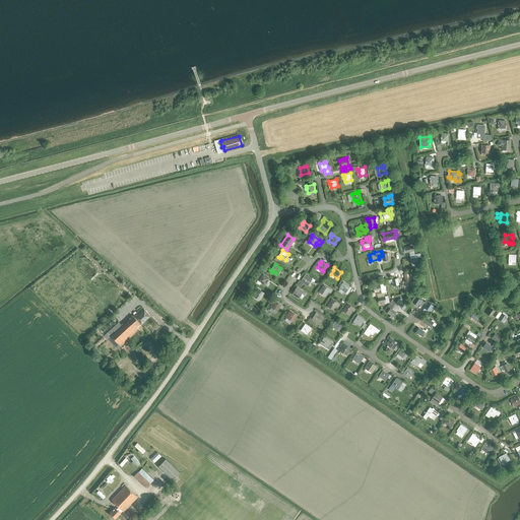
[(305,274),(301,281),(303,283),(304,282),(307,284),(311,280),(311,279),(308,277),(309,276),(306,273),(305,274)]
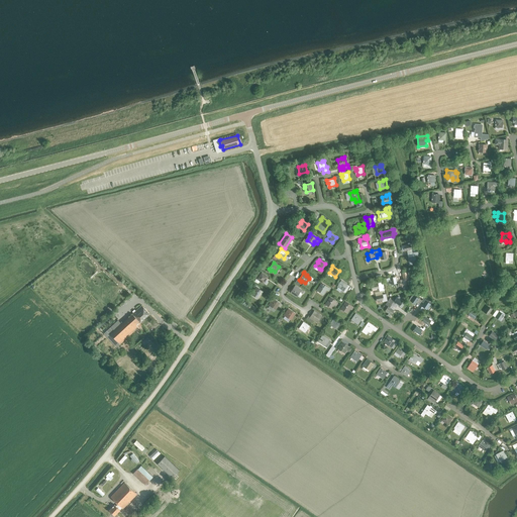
[(403,279),(400,280),(402,287),(406,286),(407,279),(409,278),(407,272),(402,273),(403,279)]
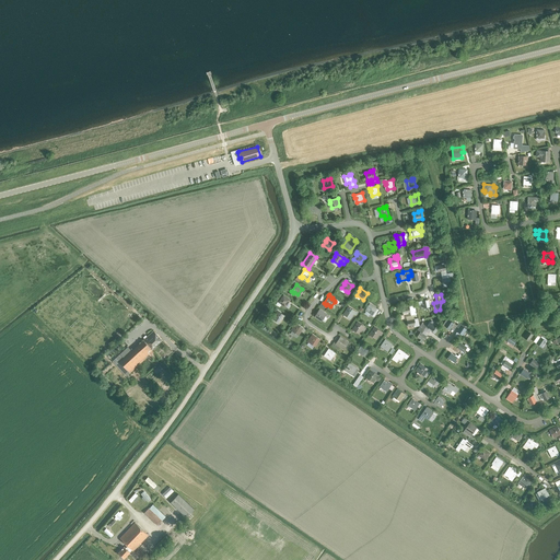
[(281,303),(286,305),(290,300),(283,295),(278,302),(281,304),(281,303)]
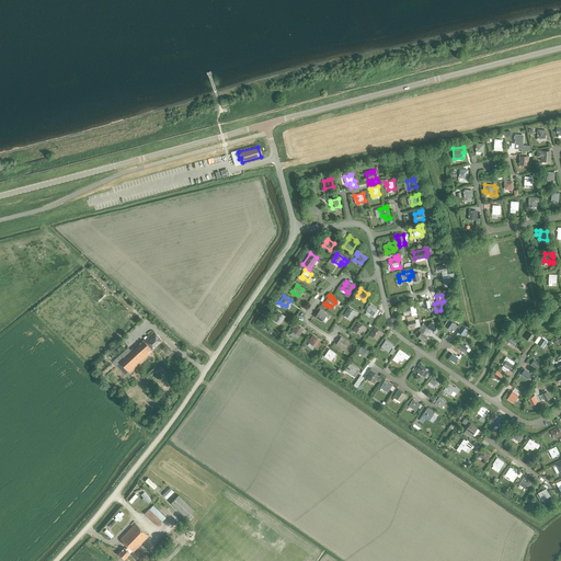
[(368,307),(366,310),(367,311),(366,311),(369,313),(375,317),(379,310),(369,305),(368,307)]
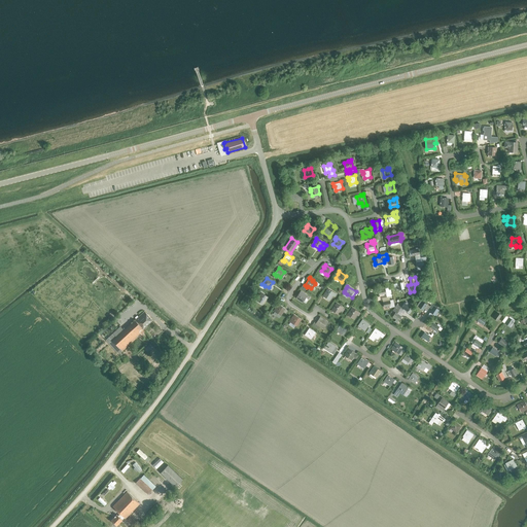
[(385,288),(378,289),(379,292),(379,294),(382,294),(386,293),(387,296),(392,295),(390,287),(385,288)]
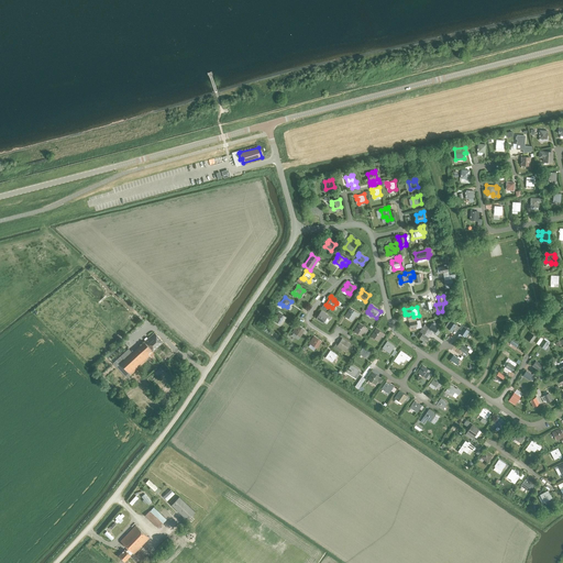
[(346,316),(352,319),(357,312),(350,308),(348,310),(349,311),(346,316)]
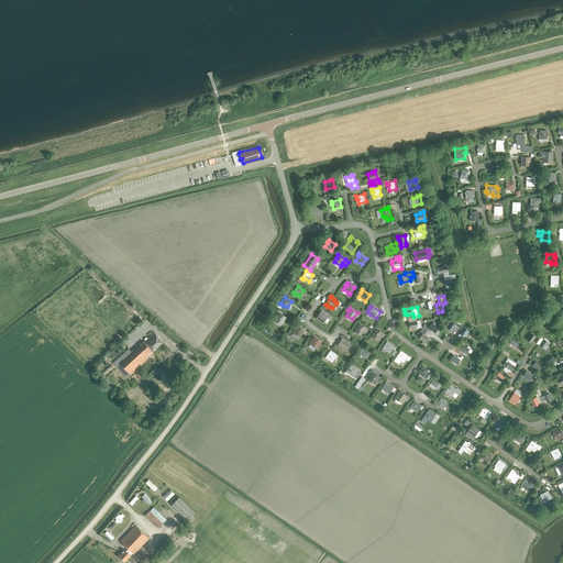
[(319,319),(323,321),(328,316),(321,310),(316,318),(319,320),(319,319)]
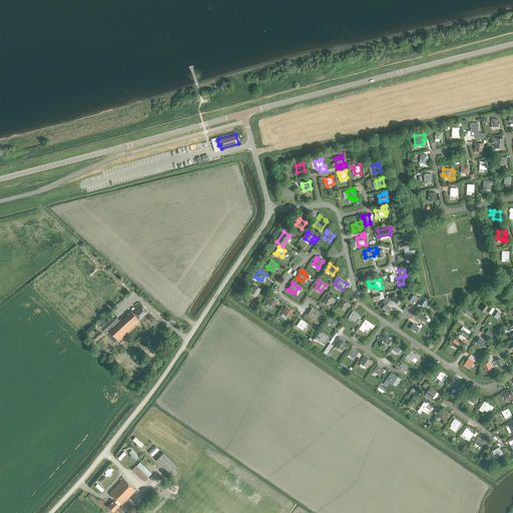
[(250,292),(257,295),(261,289),(253,285),(252,287),(253,288),(250,292)]
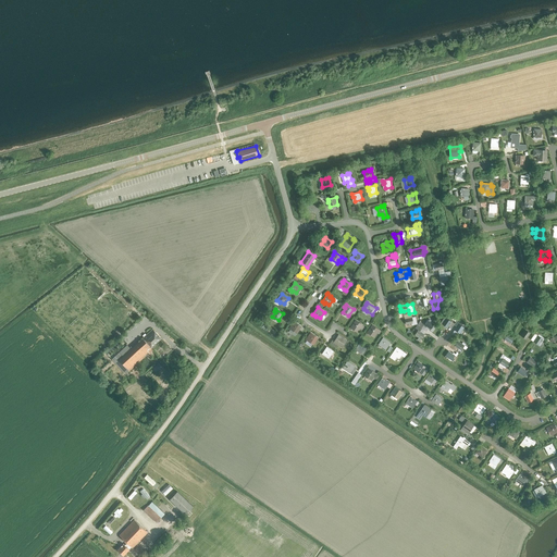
[(463,326),(458,323),(459,320),(457,319),(456,322),(455,323),(457,325),(452,334),(455,335),(458,332),(459,333),(463,326)]
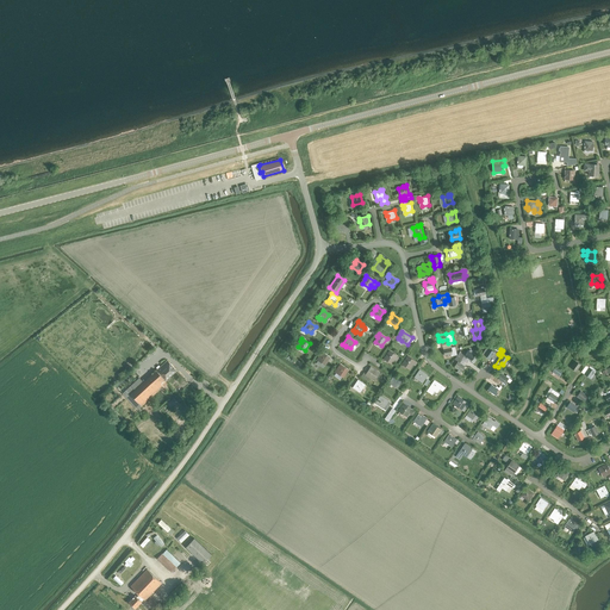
[(388,354),(385,358),(392,362),(394,359),(397,360),(399,358),(397,356),(397,355),(388,350),(387,353),(388,354)]
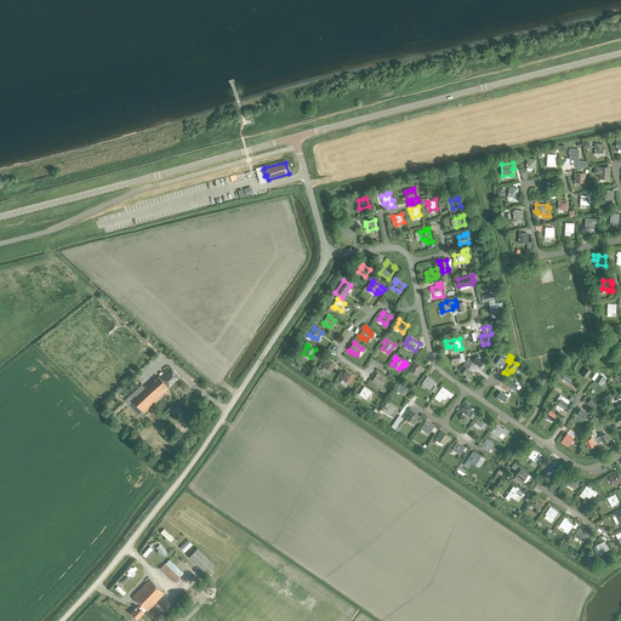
[(467,363),(476,369),(478,365),(479,368),(484,362),(477,357),(473,363),(469,359),(467,363)]
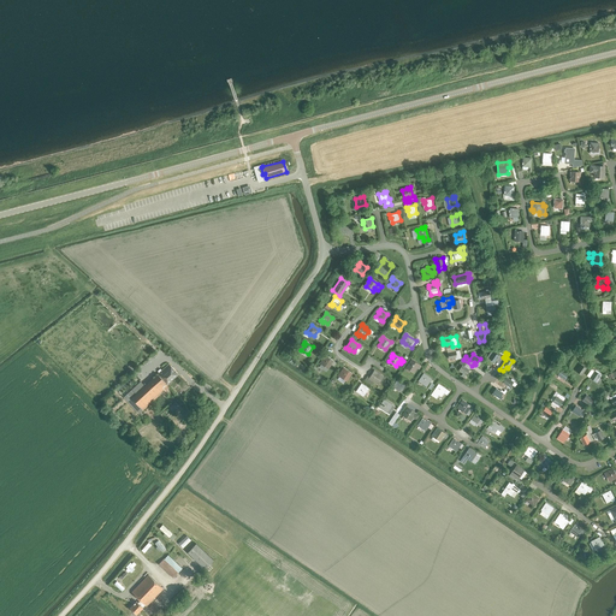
[(321,363),(319,366),(326,371),(329,368),(333,361),(325,355),(323,359),(324,359),(321,363)]
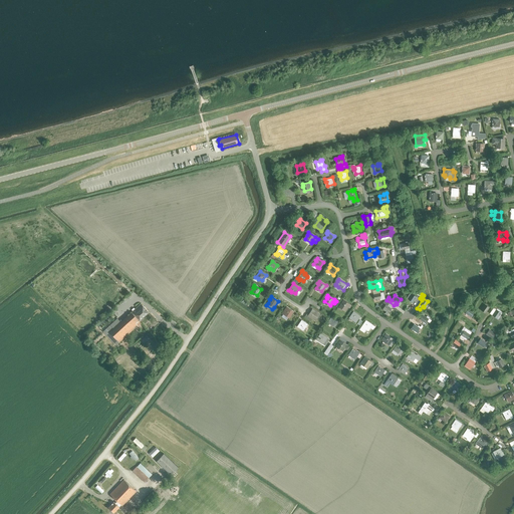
[(342,303),(340,305),(346,309),(348,306),(350,307),(351,305),(349,304),(343,299),(341,302),(342,303)]
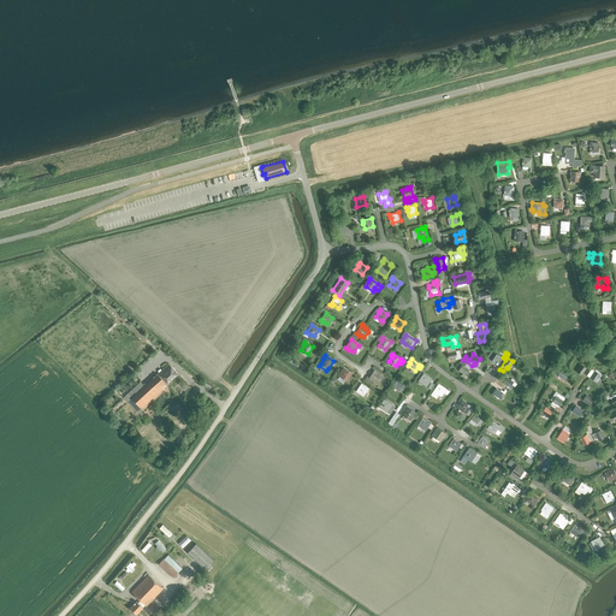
[(458,371),(463,373),(465,371),(467,372),(472,366),(463,360),(461,360),(458,363),(462,365),(458,371)]
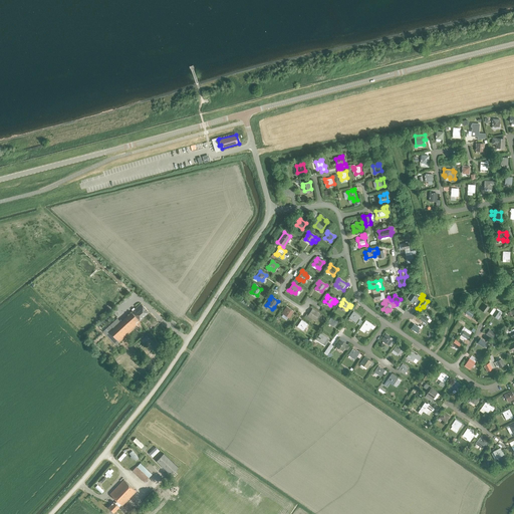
[(138,331),(140,328),(137,324),(140,321),(149,312),(141,303),(110,332),(119,342),(135,328),(138,331)]
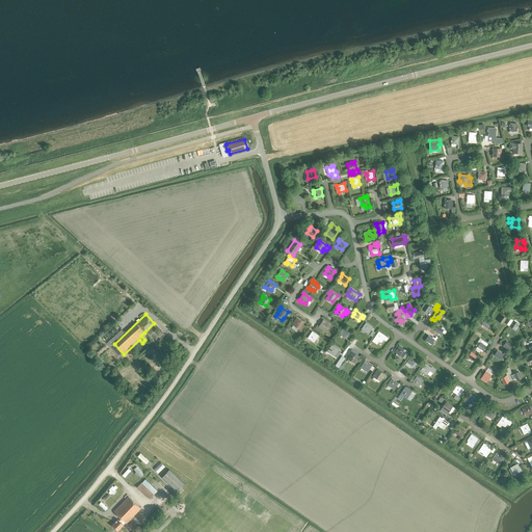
[(293,324),(298,328),(303,322),(296,318),(294,320),(295,321),(293,324)]
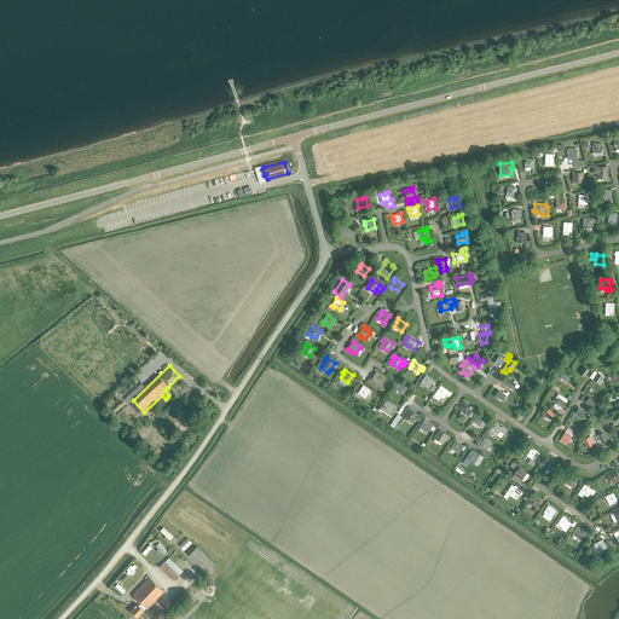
[(561,377),(567,381),(571,376),(565,371),(561,377)]
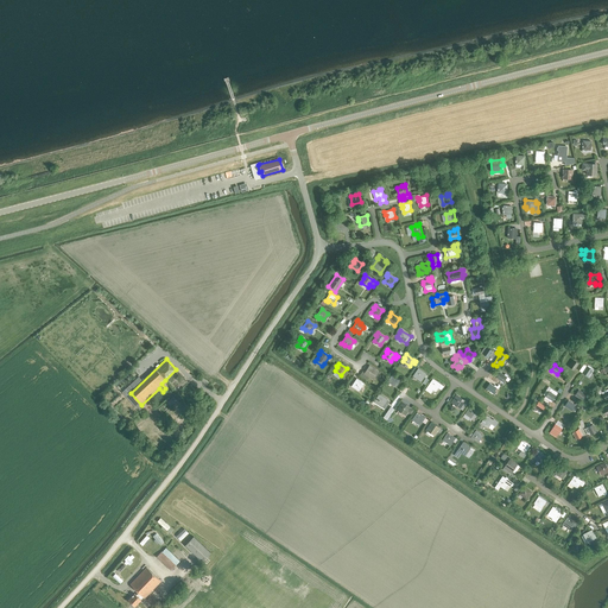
[(588,365),(582,373),(589,378),(595,369),(588,365)]
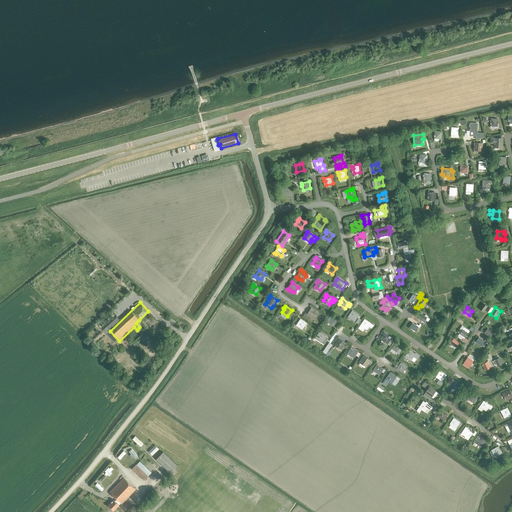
[(307,314),(306,314),(309,316),(310,315),(313,318),(316,313),(319,315),(319,314),(317,312),(311,308),(307,314)]
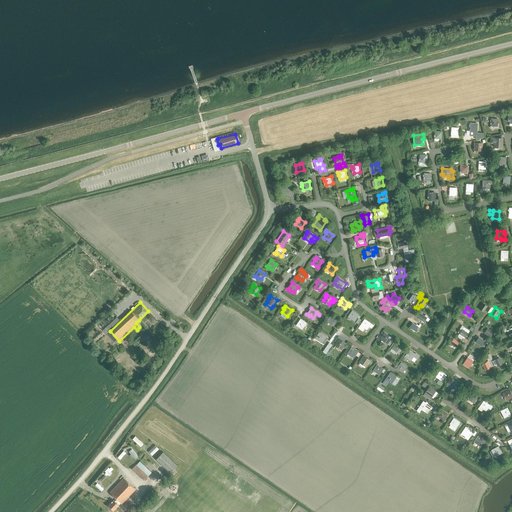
[(349,317),(354,321),(358,315),(352,310),(350,313),(351,313),(349,317)]
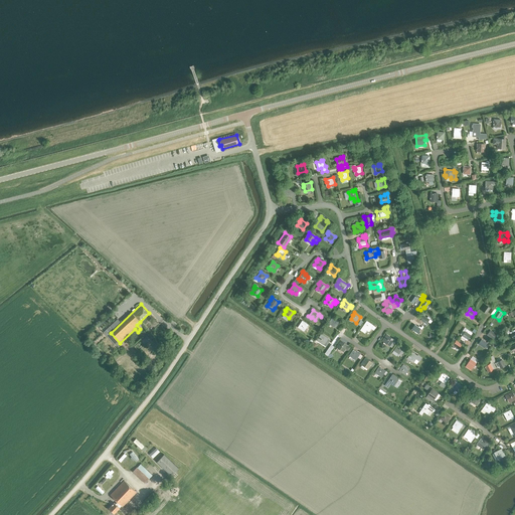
[(423,315),(420,320),(424,323),(423,323),(425,325),(431,318),(427,317),(427,318),(423,315)]
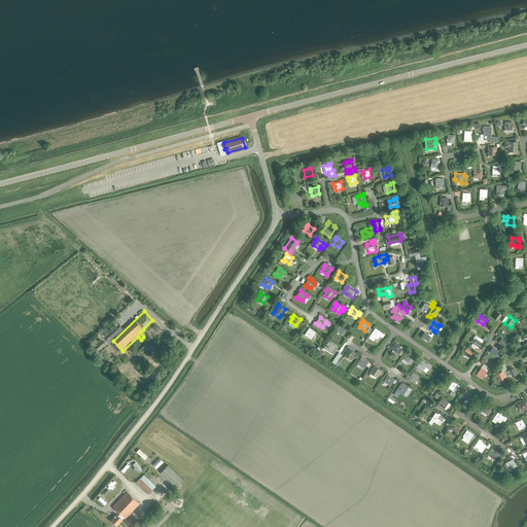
[(337,331),(343,336),(347,328),(340,324),(339,326),(339,327),(337,331)]
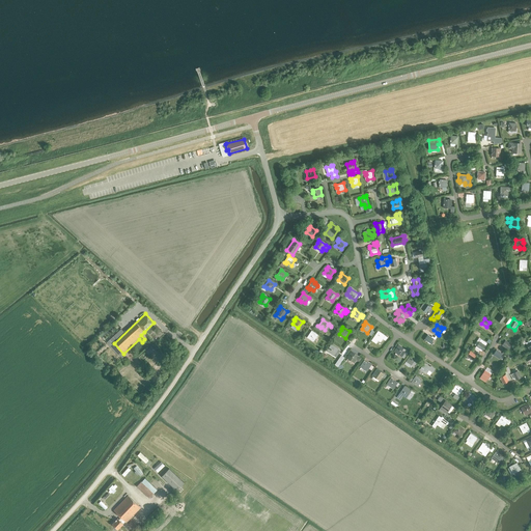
[(310,338),(313,340),(317,335),(311,330),(306,337),(309,339),(310,338)]
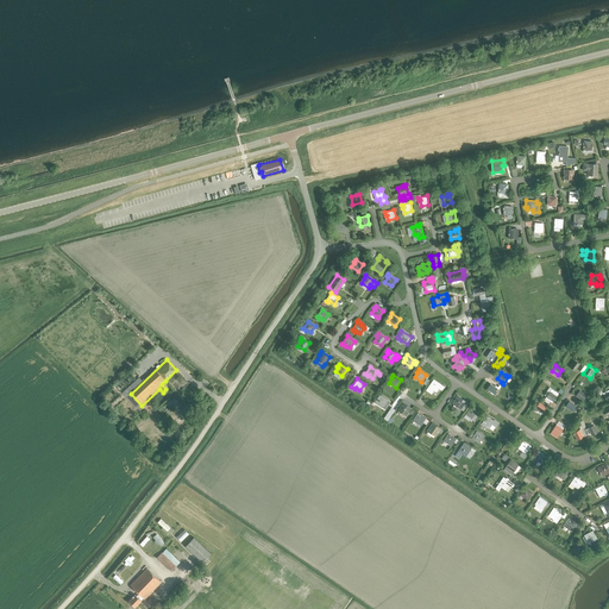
[(437,391),(439,388),(441,384),(433,380),(432,382),(432,383),(429,387),(437,391)]
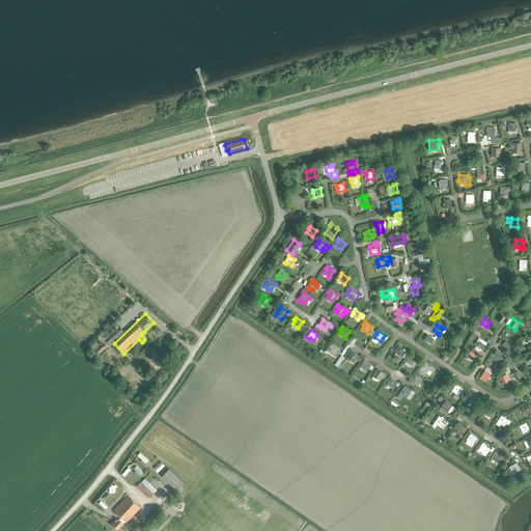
[(424,339),(430,343),(434,338),(427,334),(424,339)]
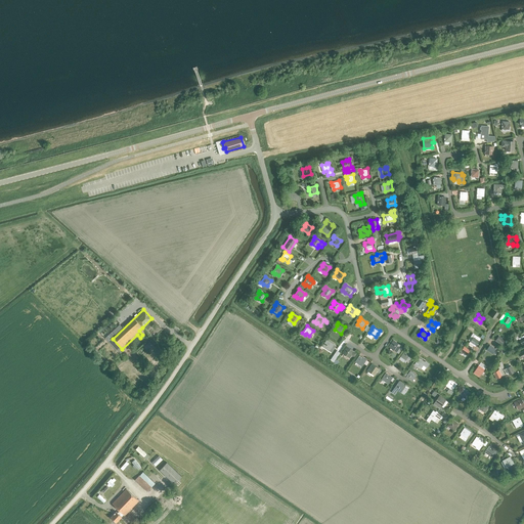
[(476,345),(480,339),(475,335),(473,337),(471,336),(468,340),(470,341),(470,342),(476,345)]
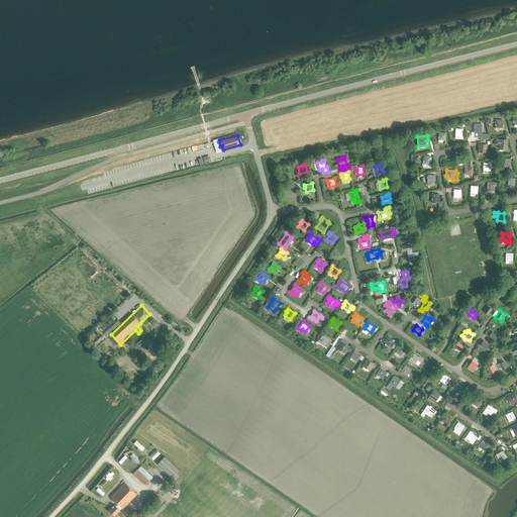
[(320,342),(324,344),(328,339),(322,334),(317,341),(320,343),(320,342)]
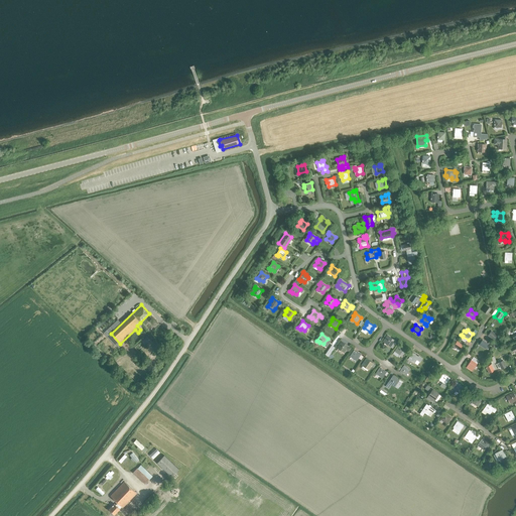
[(384,342),(390,346),(394,340),(387,336),(386,338),(387,339),(384,342)]
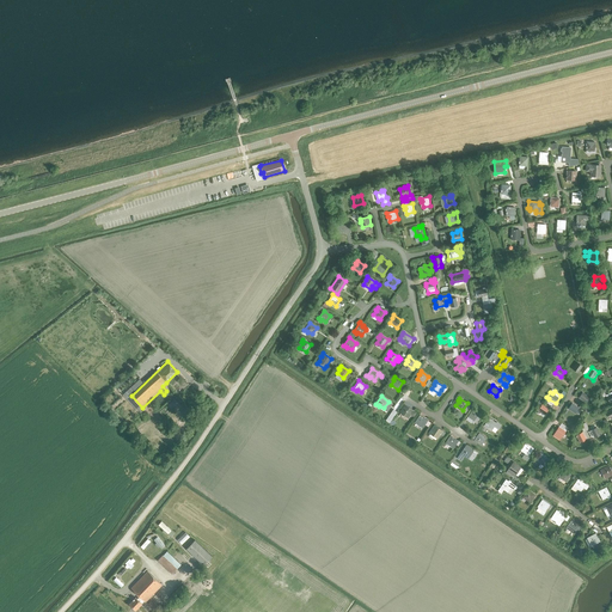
[(568,409),(575,414),(579,408),(571,403),(568,409)]
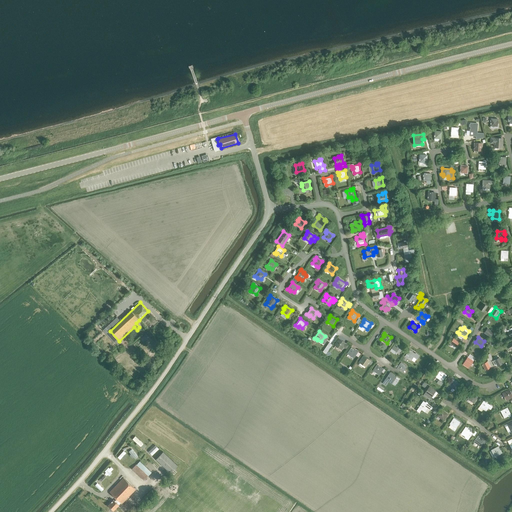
[(450,343),(456,346),(459,342),(453,338),(450,343)]
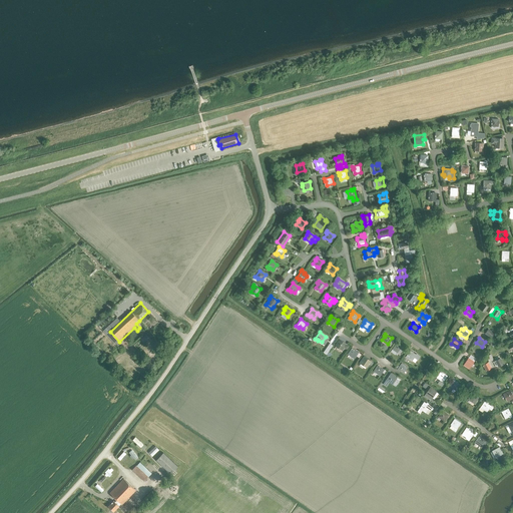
[(344,347),(347,349),(349,347),(339,340),(338,342),(338,343),(336,346),(342,350),(344,347)]
